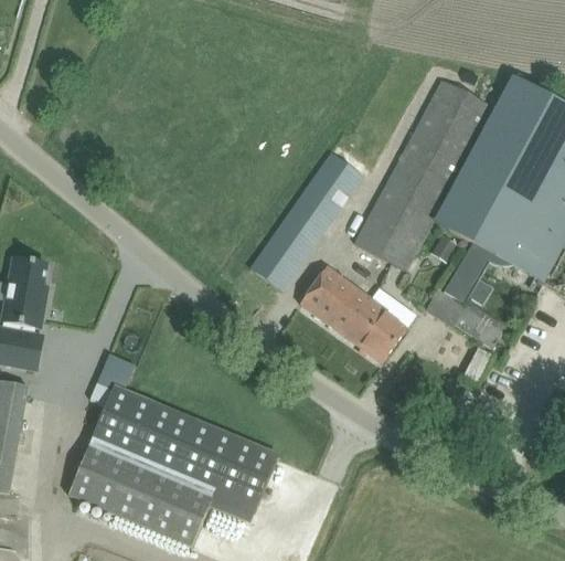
[(356,246),(405,272),(493,107),(445,81),(356,246)]
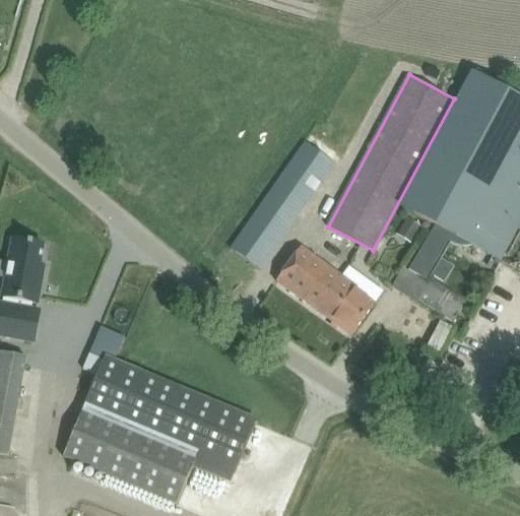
[(408,192),(407,195),(407,199),(411,206),(415,209),(434,220),(418,249),(408,267),(428,277),(432,271),(445,279),(448,273),(453,265),(441,257),(451,240),(454,242),(457,243),(460,243),(461,243),(463,244),(466,244),(472,242),(501,258),(519,221),(519,95),(490,78),(485,77),(481,76),(475,77),(471,79),(468,81),(410,185),(408,192)]
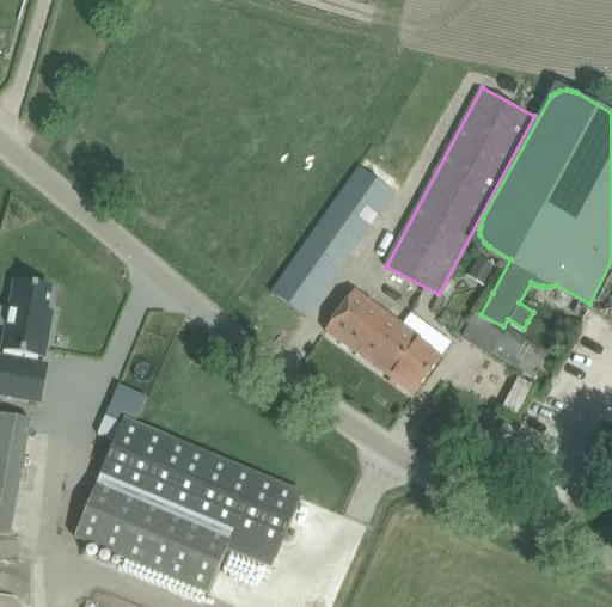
[(306,313),(320,294),(396,188),(361,164),(271,289),(306,313)]
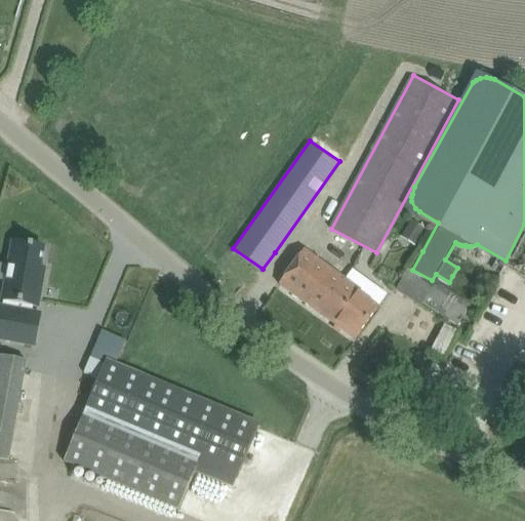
[(426,225),(411,216),(401,234),(414,243),(426,225)]
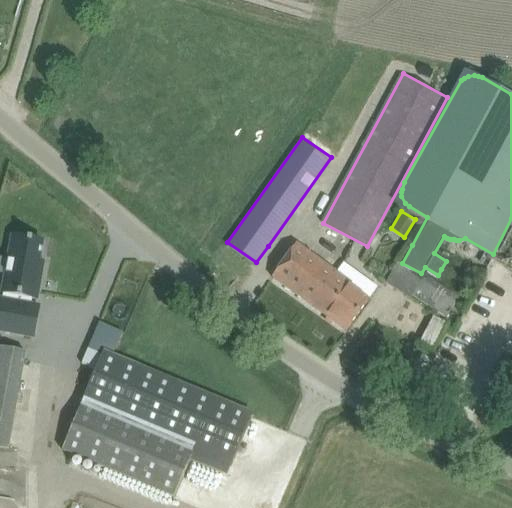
[(43,238),(12,233),(1,290),(37,296),(43,259),(39,258),(43,238)]
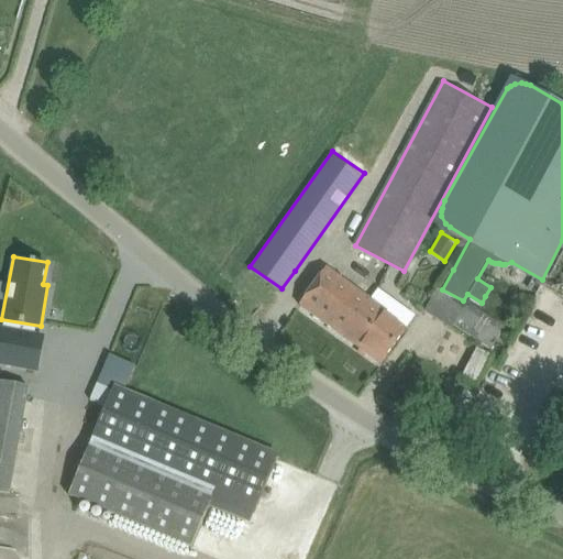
[(344,333),(371,296),(327,265),(300,302),(344,333)]
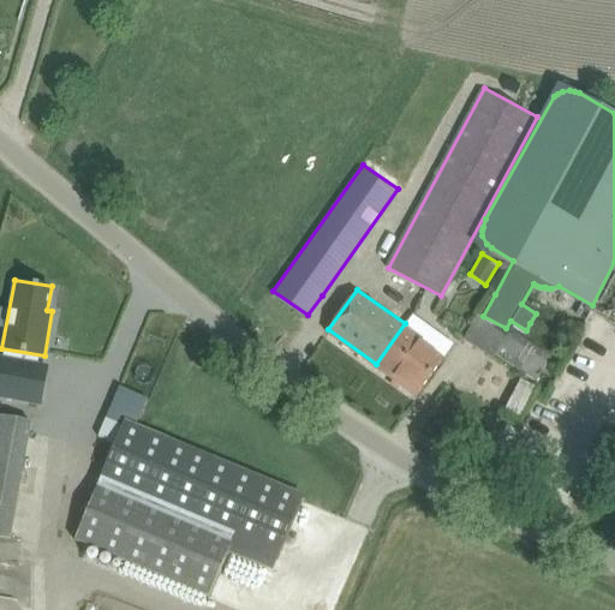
[(429,323),(413,312),(405,323),(376,364),(416,393),(443,356),(418,338),(429,323)]
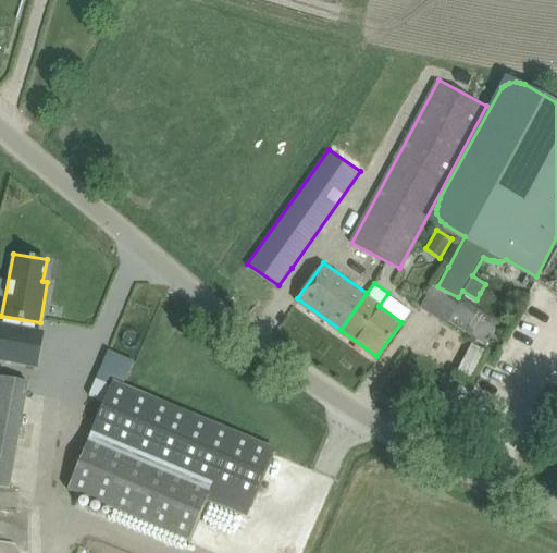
[(432,285),(419,306),(445,321),(447,318),(458,302),(432,285)]
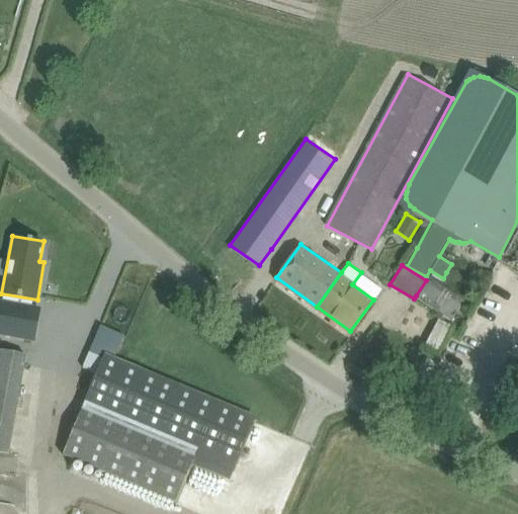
[(426,280),(416,295),(440,313),(452,320),(462,304),(461,303),(460,304),(426,280)]
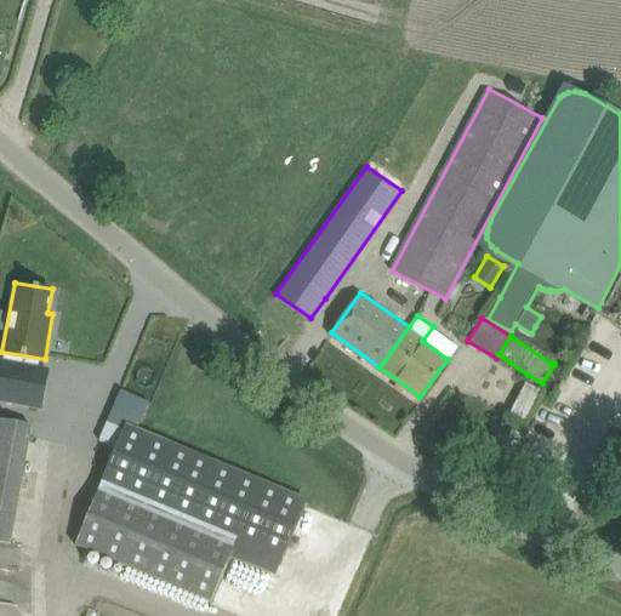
[(41,366),(0,358),(0,398),(41,405),(45,385),(38,382),(41,366)]
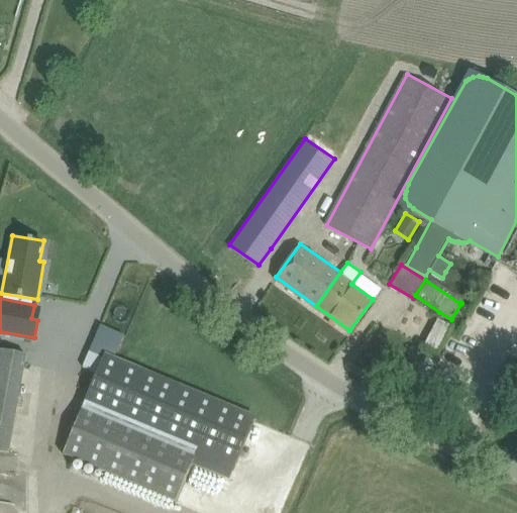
[(437,352),(451,323),(437,316),(423,344),(437,352)]
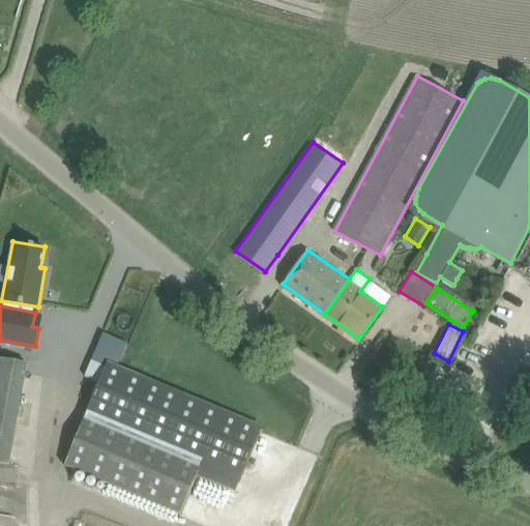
[(27,361),(6,357),(0,356),(0,459),(8,461),(27,361)]
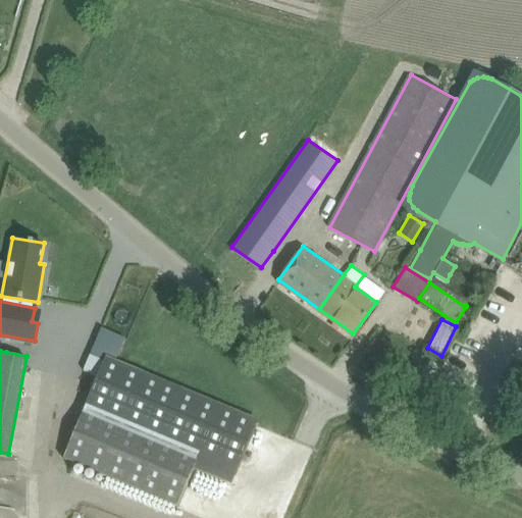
[(83,368),(97,374),(63,456),(177,504),(194,465),(231,481),(256,422),(90,353),(83,368)]
